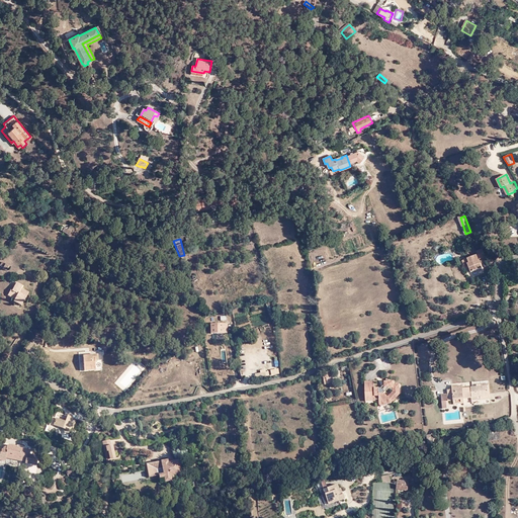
[(486,257),(483,249),(477,252),(481,259),(486,257)]
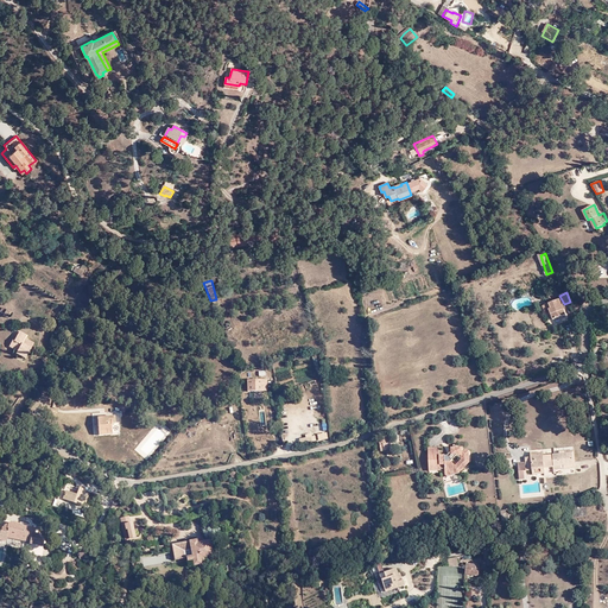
[(565,315),(561,299),(555,302),(553,301),(548,303),(553,320),(565,315)]
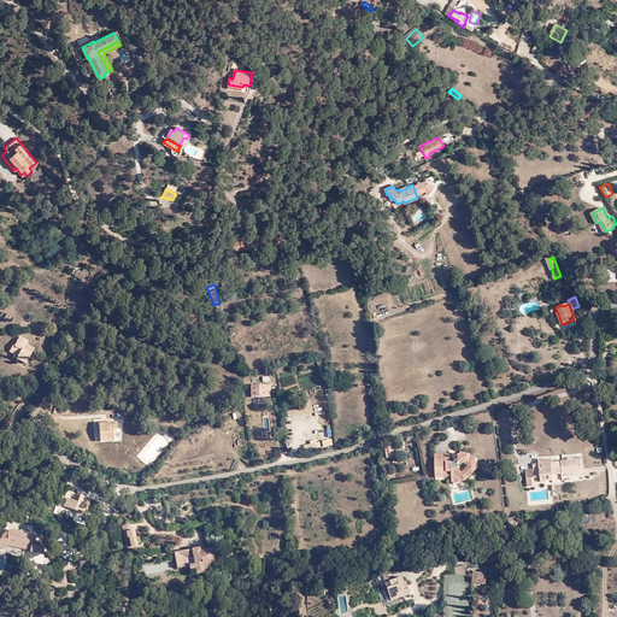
[(25,364),(31,354),(23,348),(25,342),(28,340),(19,336),(15,346),(12,346),(10,352),(18,357),(17,359),(25,364)]
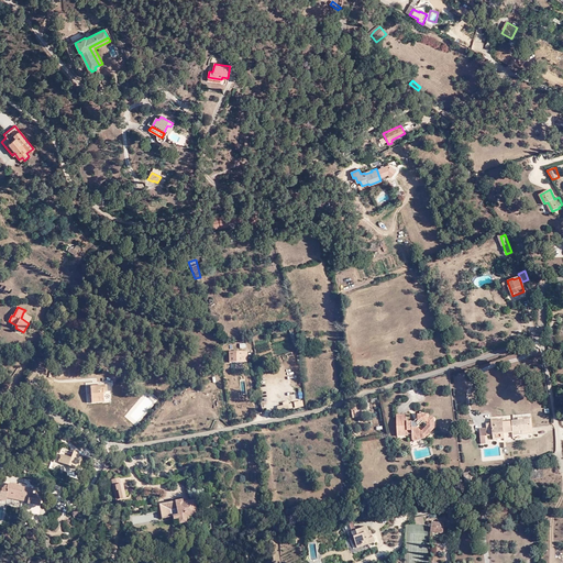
[(21,318),(29,323),(31,318),(32,318),(24,313),(23,312),(21,318)]
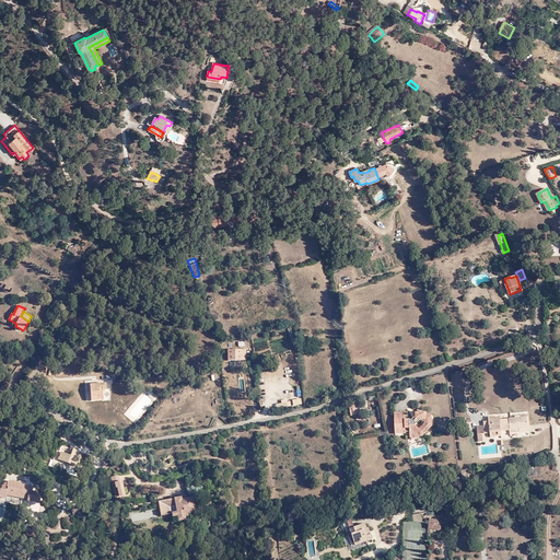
[(245,347),(243,340),(235,342),(238,349),(245,347)]
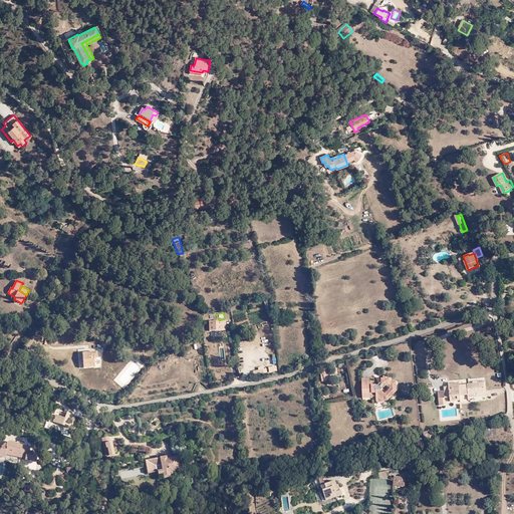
[(225,331),(225,325),(221,325),(220,322),(208,322),(209,332),(214,332),(214,330),(220,329),(221,331),(225,331)]
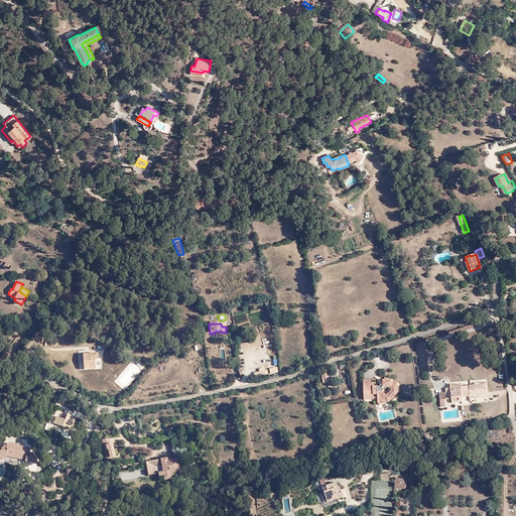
[(84,355),(85,367),(92,367),(93,368),(97,368),(96,361),(99,360),(99,354),(84,355)]
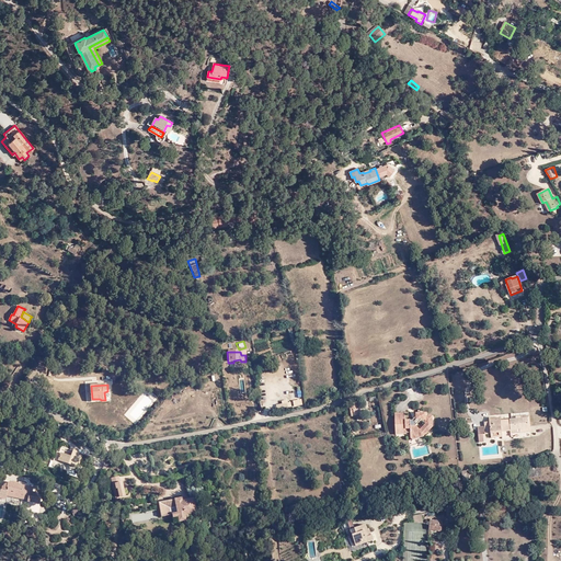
[(358,410),(357,401),(348,403),(351,418),(361,416),(359,410),(358,410)]
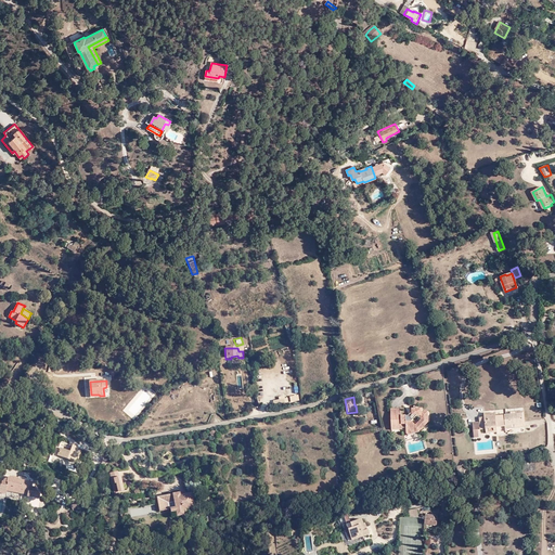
[(428,423),(428,422),(426,421),(426,415),(422,415),(422,413),(422,410),(413,410),(413,413),(413,416),(411,418),(410,416),(402,416),(401,411),(391,411),(392,430),(403,430),(403,429),(407,429),(407,435),(409,436),(418,434),(428,423)]
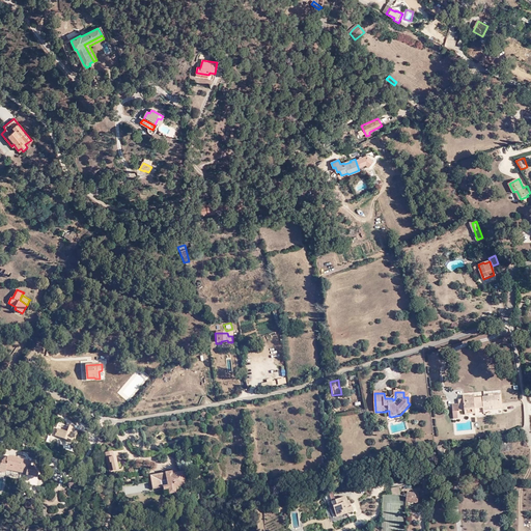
[(474,398),(464,399),(458,400),(458,404),(452,406),(453,419),(457,419),(457,412),(465,412),(465,415),(476,414),(476,410),(483,409),(483,408),(492,408),(492,409),(500,408),(499,396),(493,397),(487,397),(474,398)]
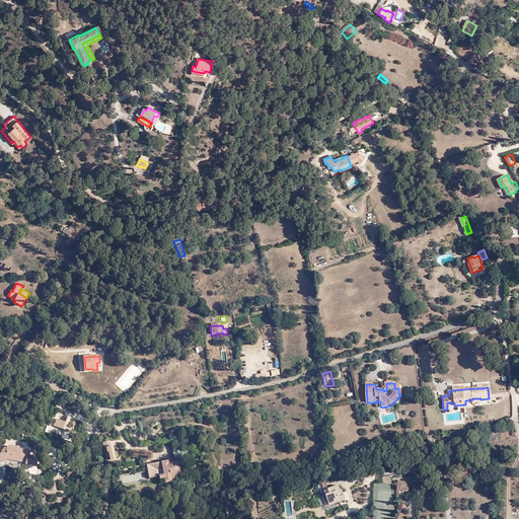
[(58,427),(71,433),(77,422),(73,420),(74,418),(70,416),(66,424),(60,421),(58,427)]
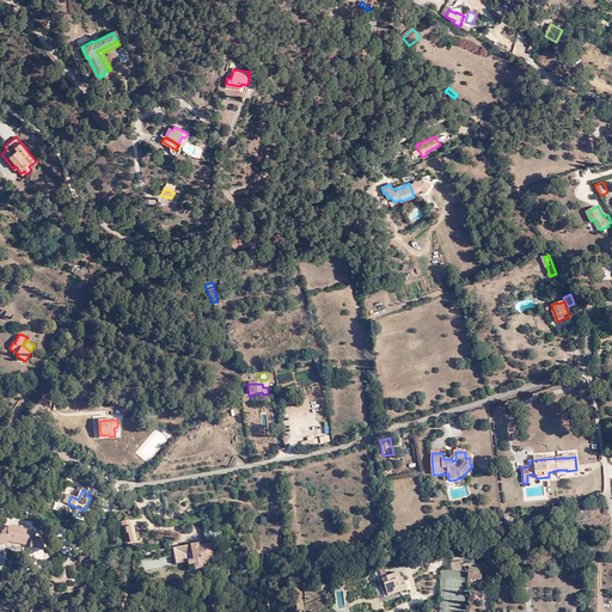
[(31,544),(35,532),(20,530),(20,527),(13,526),(13,527),(11,527),(11,528),(8,527),(7,530),(6,530),(5,532),(2,532),(2,536),(1,534),(0,537),(0,544),(7,546),(8,542),(8,538),(14,539),(13,543),(25,545),(26,543),(31,544)]
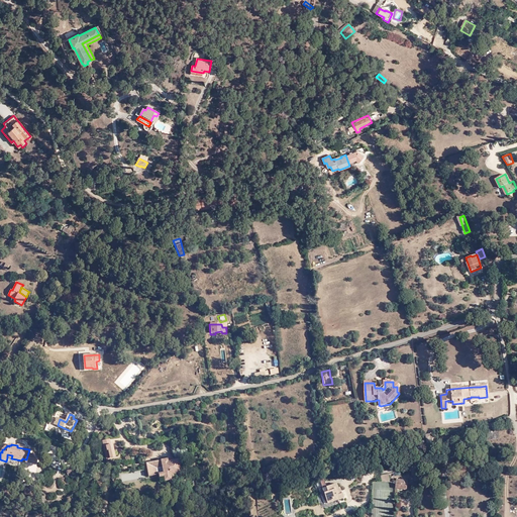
[(114,458),(113,451),(113,445),(106,446),(106,450),(108,450),(108,454),(105,454),(106,459),(114,458)]
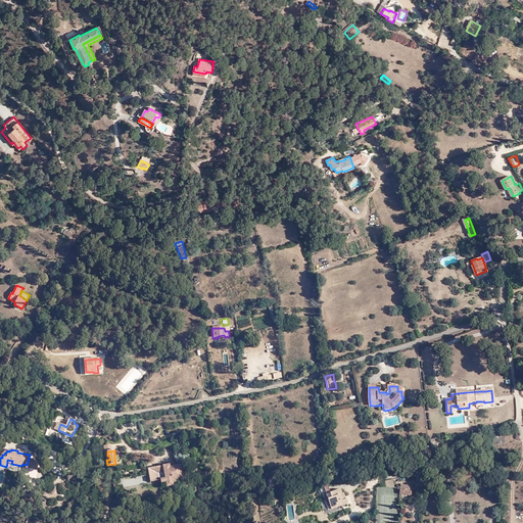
[(27,467),(26,469),(32,471),(33,468),(38,469),(38,467),(40,467),(42,462),(34,460),(33,462),(31,462),(31,459),(32,456),(30,455),(27,465),(27,467)]
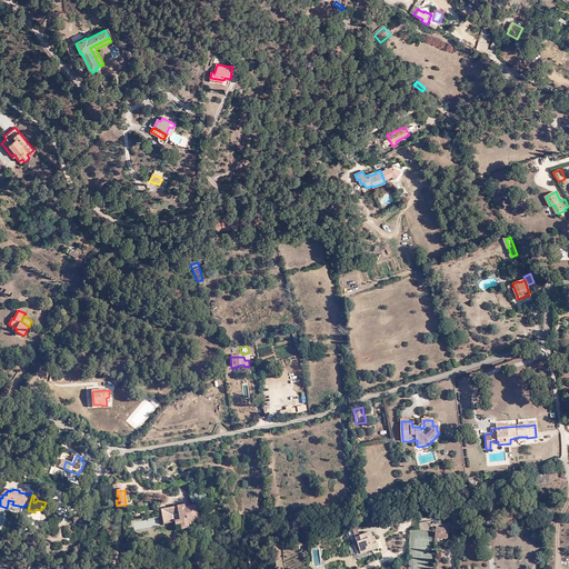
[(177,531),(189,529),(188,522),(195,521),(201,520),(200,513),(198,513),(197,507),(186,509),(185,507),(161,511),(163,525),(176,522),(177,531)]
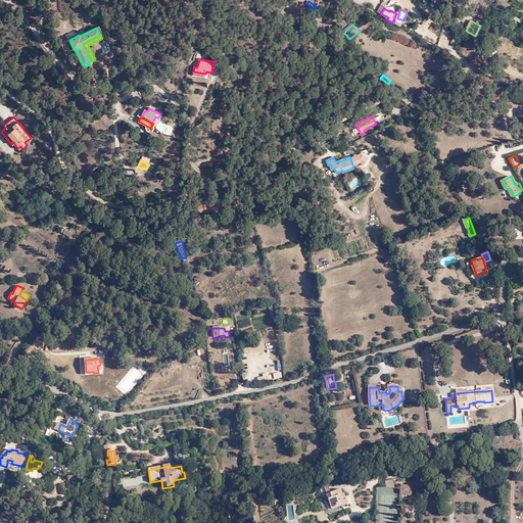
[(414,494),(414,485),(400,485),(400,493),(414,494)]
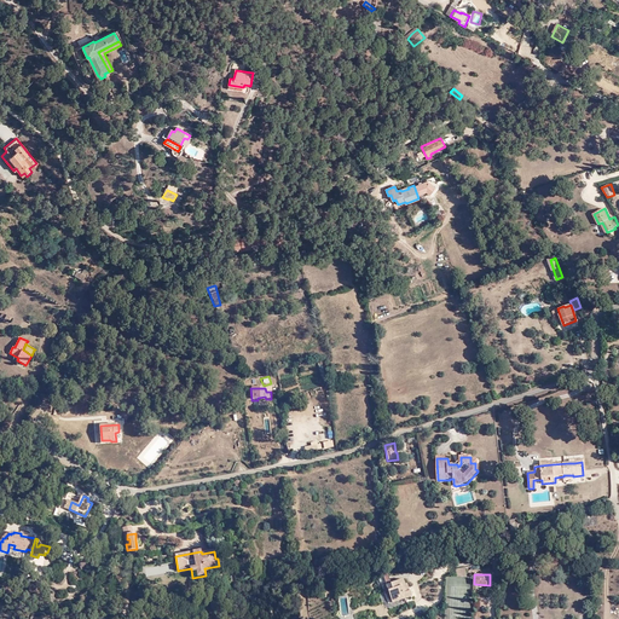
[(392,583),(393,602),(404,600),(405,602),(408,601),(406,599),(411,597),(410,591),(405,591),(404,586),(405,586),(404,579),(392,583)]
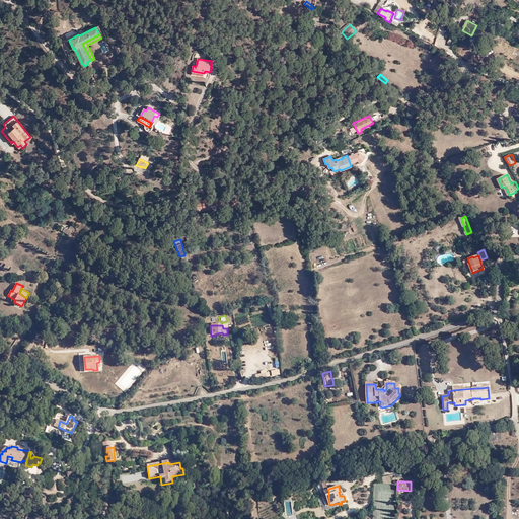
[(289,512),(288,500),(281,501),(282,513),(289,512)]
